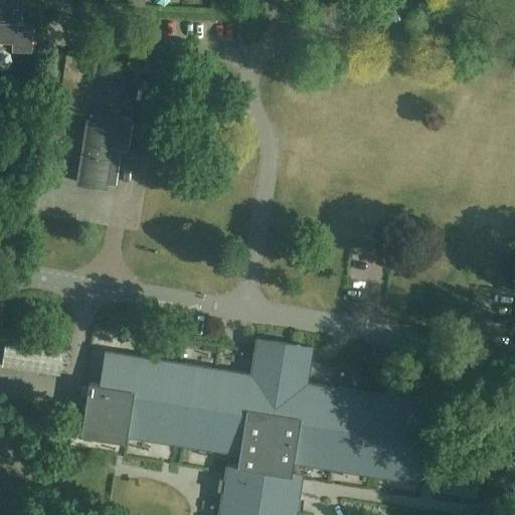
[(0,0),(0,42),(12,43),(11,51),(31,52),(32,32),(17,32),(17,23),(13,23),(13,10),(18,10),(17,0),(0,0)]
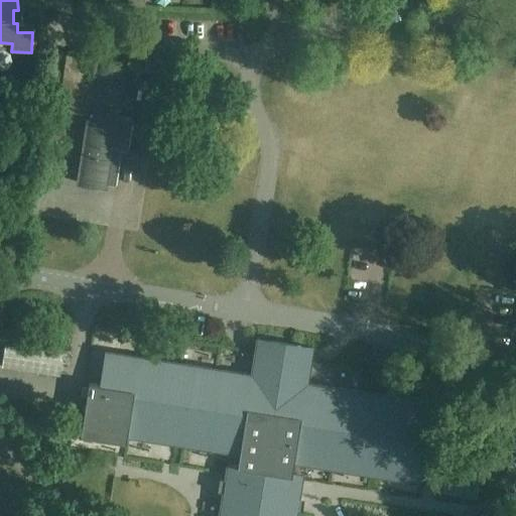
[(96,58),(75,184),(107,189),(108,185),(115,186),(121,151),(127,152),(133,118),(119,116),(127,63),(96,58)]
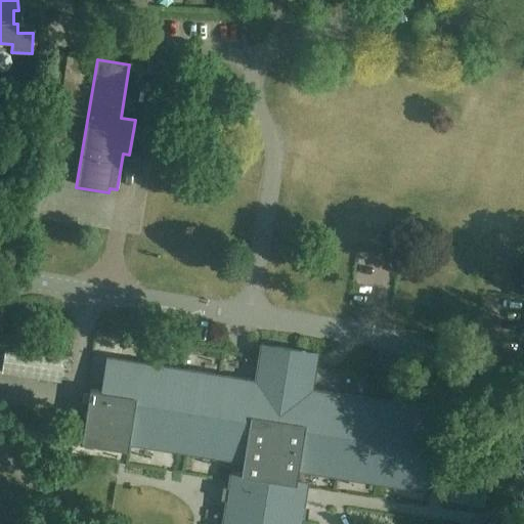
[(63,96),(56,87),(47,94),(54,103),(60,113),(70,104),(63,96)]
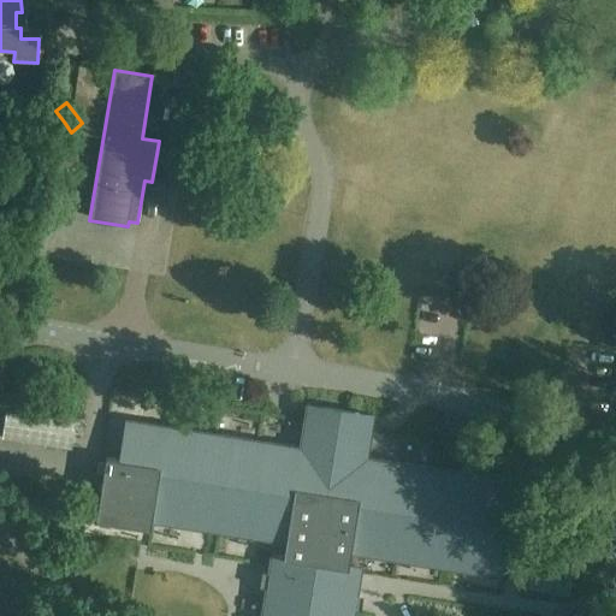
[(353,615),(359,579),(361,569),(348,568),(350,554),(493,576),(508,481),(367,458),(373,416),(307,406),(300,448),(129,421),(123,461),(106,458),(100,491),(95,521),(150,529),(152,522),(285,543),(283,557),(282,560),(277,558),(266,615),(353,615)]
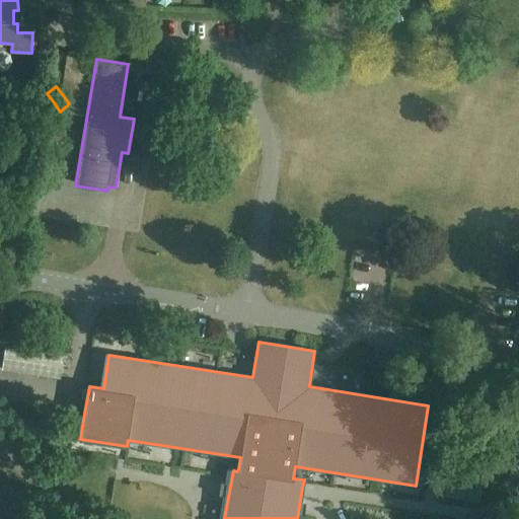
[(61,378),(64,356),(5,347),(1,369),(61,378)]
